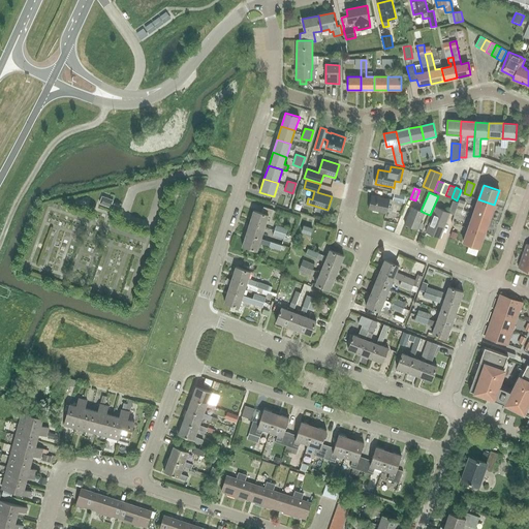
[(405,196),(400,195),(394,194),(393,200),(404,203),(405,196)]
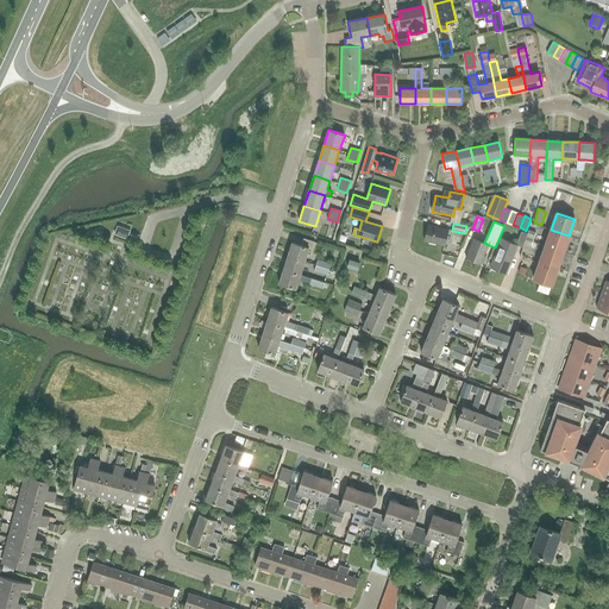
[(449,230),(428,225),(425,240),(445,245),(449,230)]
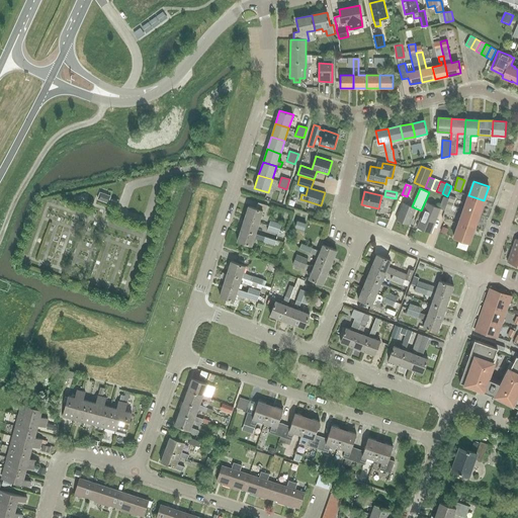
[(108,203),(111,196),(100,192),(97,199),(108,203)]
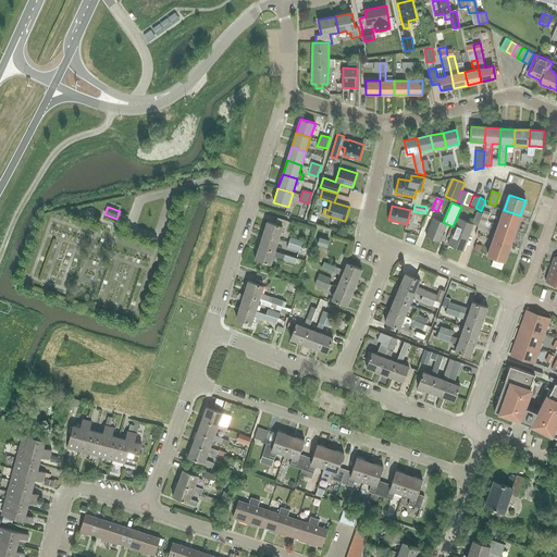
[(483,213),(481,219),(487,221),(491,212),(484,210),(483,213)]
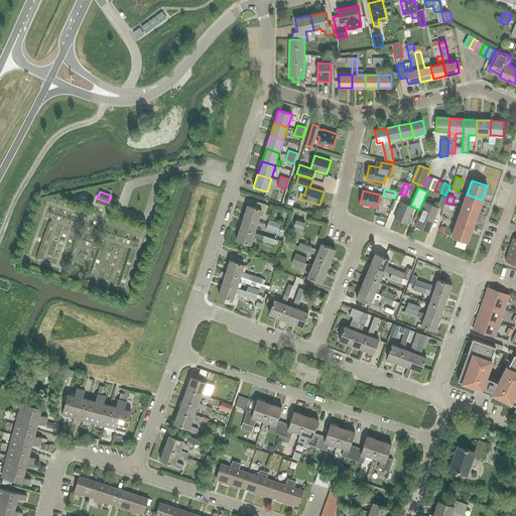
[(482,200),(467,195),(462,209),(477,214),(482,200)]
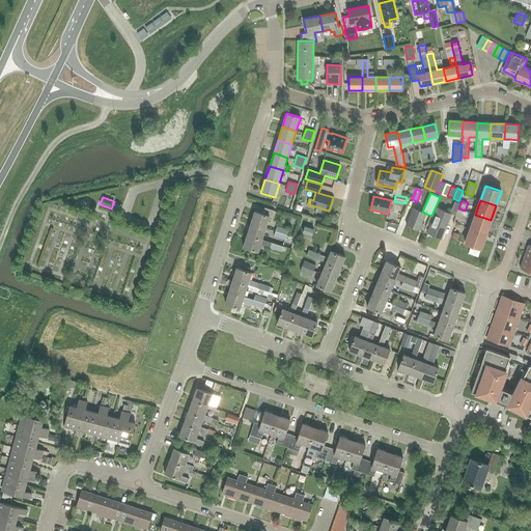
[(438,208),(427,233),(441,239),(445,230),(444,229),(450,214),(456,216),(458,208),(460,203),(454,201),(450,213),(438,208)]
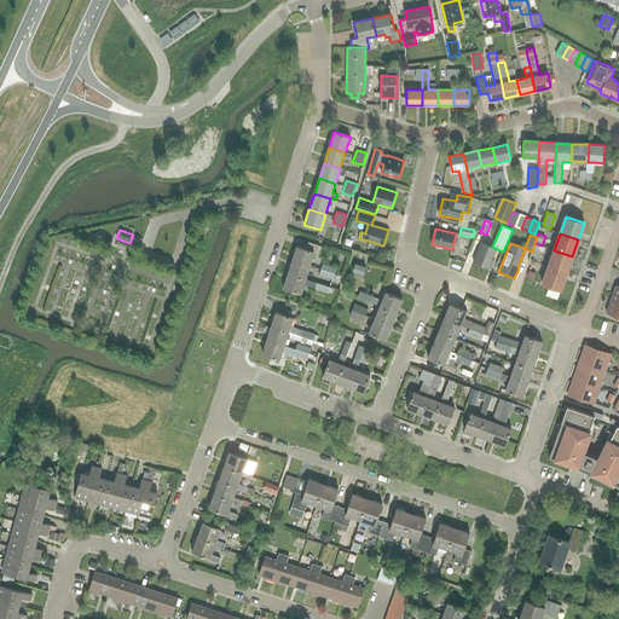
[(310,266),(316,268),(317,262),(311,261),(314,253),(318,254),(320,246),(308,242),(306,249),(298,247),(293,260),(310,266)]
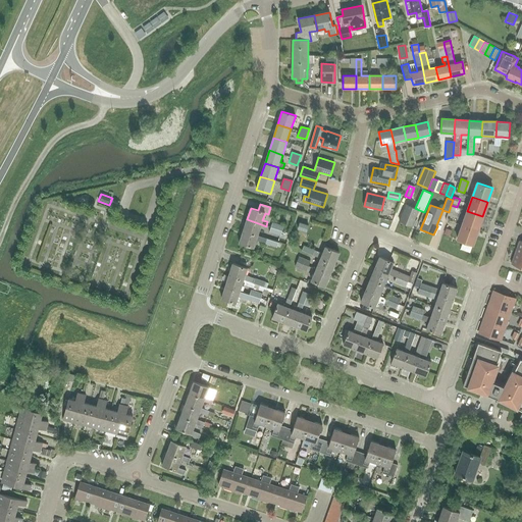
[(415,208),(406,204),(400,220),(413,226),(419,210),(415,208)]
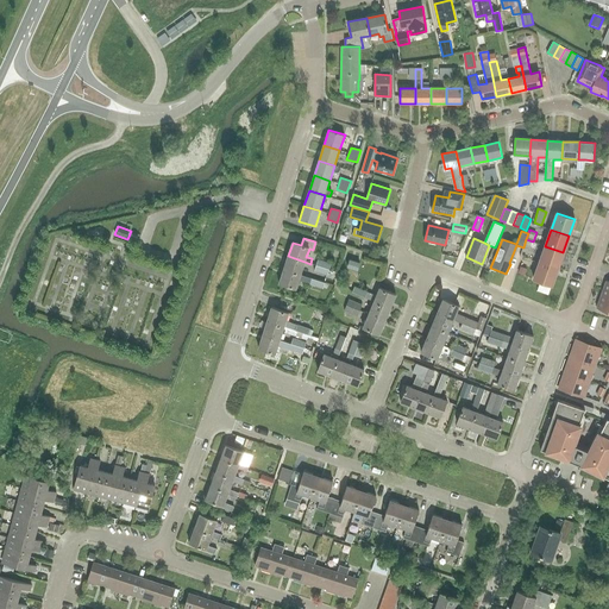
[(563,252),(545,246),(540,263),(558,269),(563,252)]
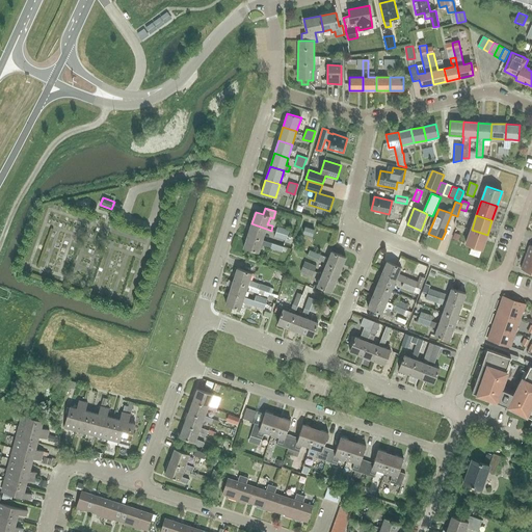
[(263,240),(266,229),(251,223),(247,235),(263,240)]
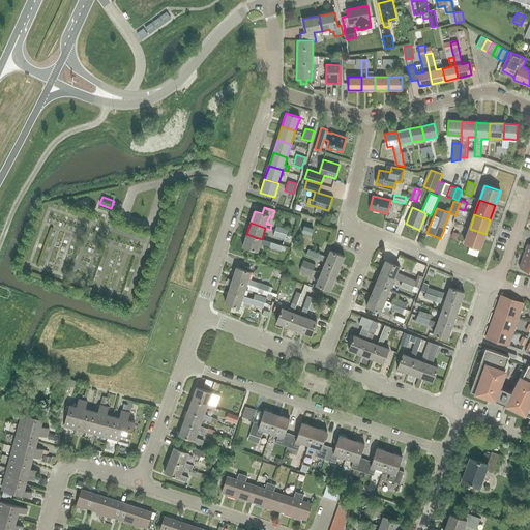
[(275,231),(287,234),(289,230),(276,226),(275,231)]
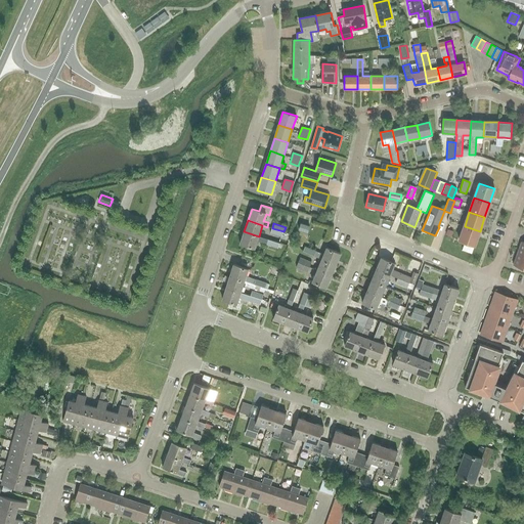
[(310,226),(301,223),(299,229),(308,232),(310,226)]
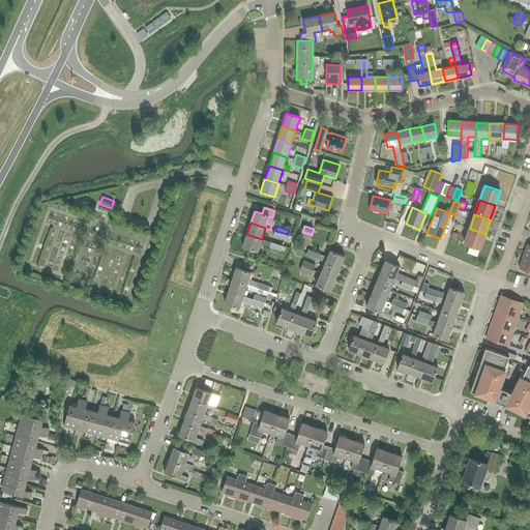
[(486,234),(470,229),(465,243),(480,248),(486,234)]
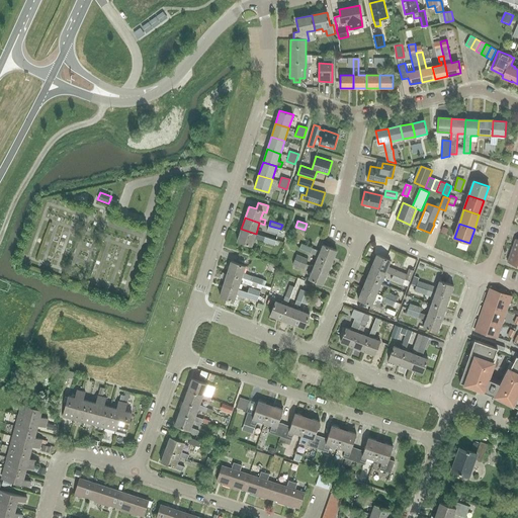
[(279,234),(280,229),(269,226),(267,231),(279,234)]
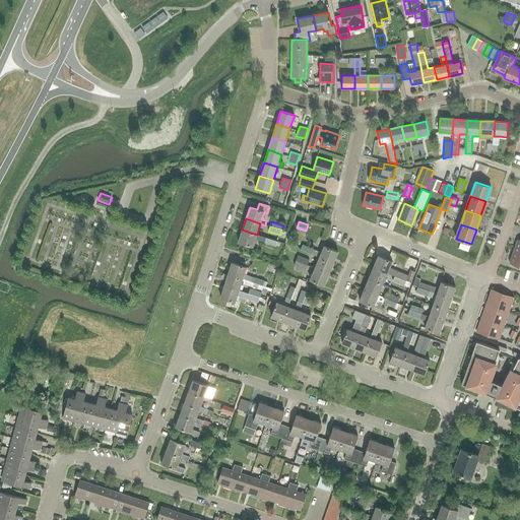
[(277,242),(257,235),(242,230),(239,242),(253,247),(255,240),(264,243),(276,246),(277,242)]
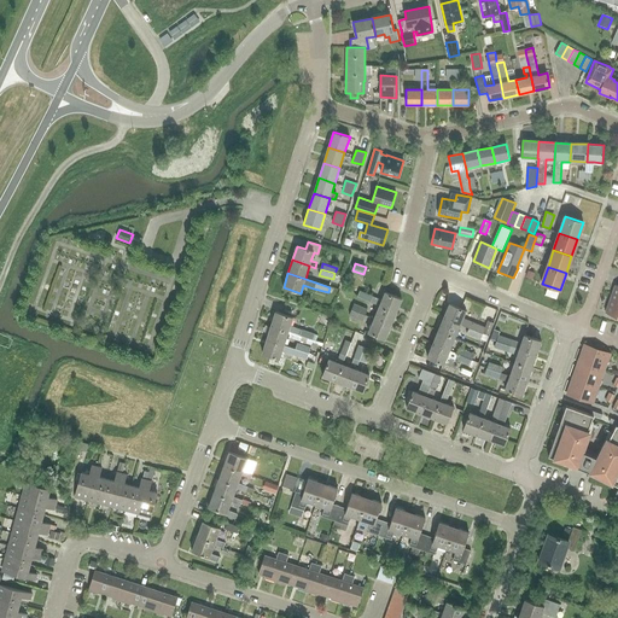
[(371,302),(373,296),(360,291),(357,297),(371,302)]
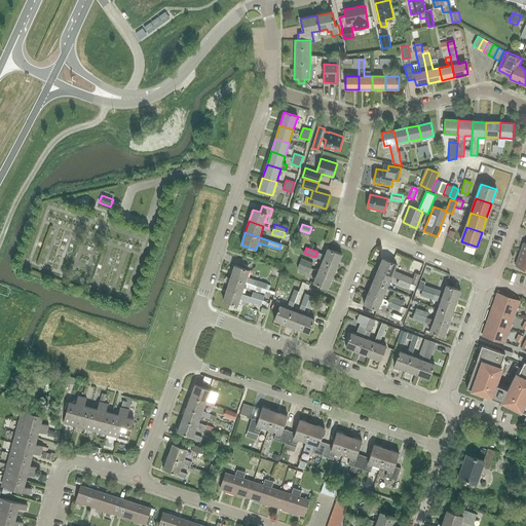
[(323,260),(337,266),(342,255),(328,249),(323,260)]
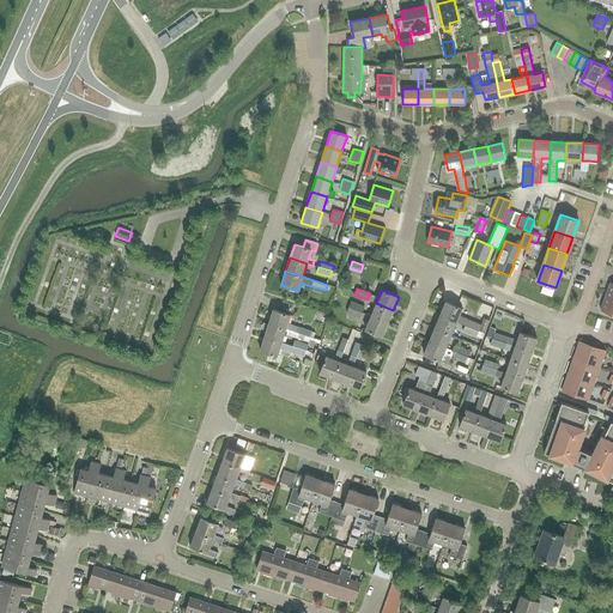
[(612,299),(605,297),(599,310),(612,315),(612,299)]
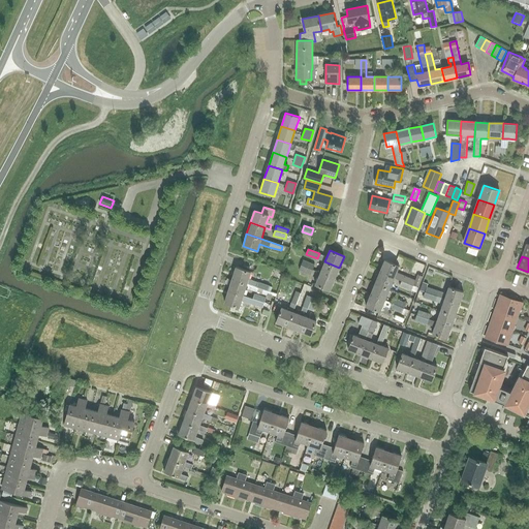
[(402,281),(413,285),(415,280),(404,276),(396,273),(399,266),(384,259),(380,272),(394,278),(402,281)]
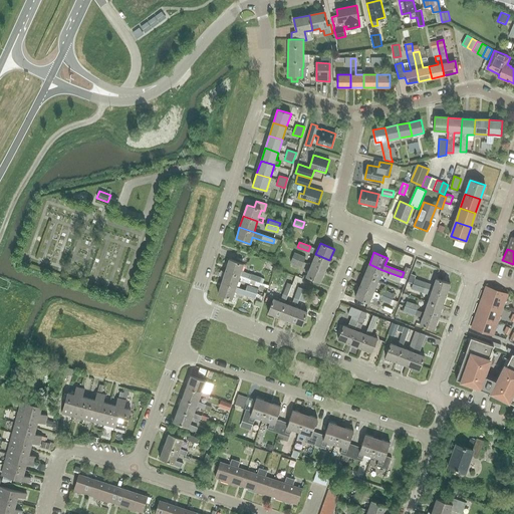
[(292,257),(303,262),(305,257),(294,253),(292,257)]
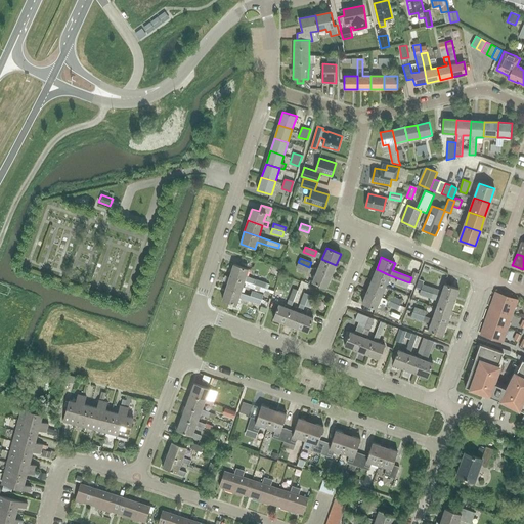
[(317,270),(331,276),(336,265),(321,259),(317,270)]
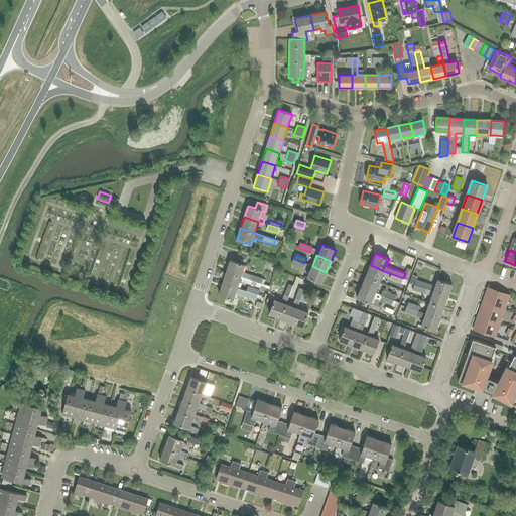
[(302,267),(304,263),(293,258),(291,263),(302,267)]
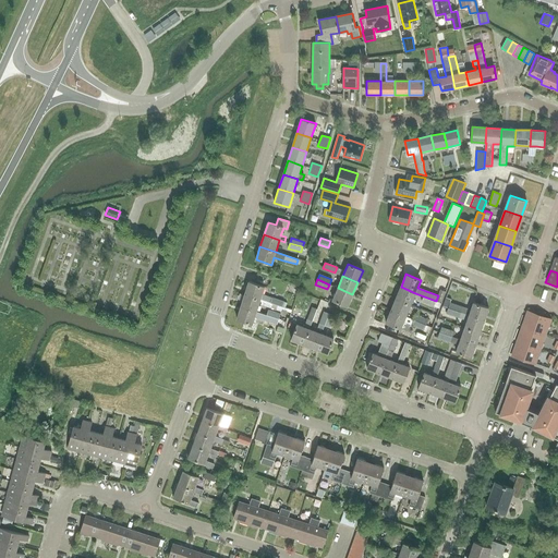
[(244,294),(259,300),(263,301),(261,305),(281,312),(284,301),(273,298),(262,294),(264,287),(249,281),(244,294)]
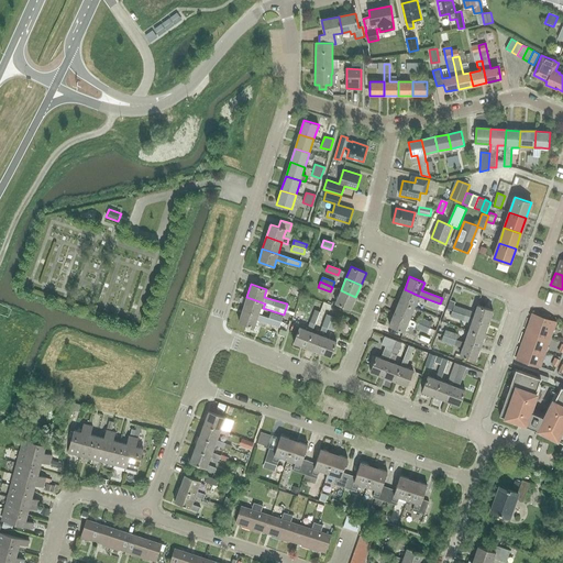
[(301,289),(293,287),(289,296),(298,299),(301,289)]
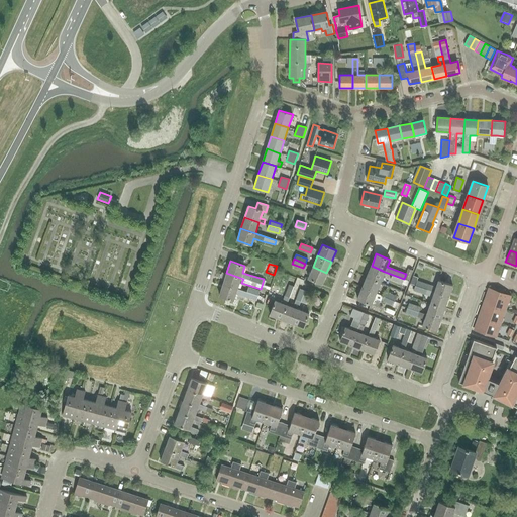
[(372,266),(367,276),(381,282),(385,272),(372,266)]
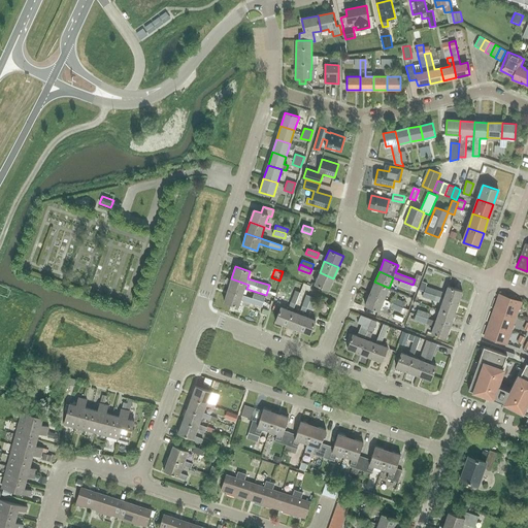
[(329,290),(333,278),(320,272),(315,284),(329,290)]
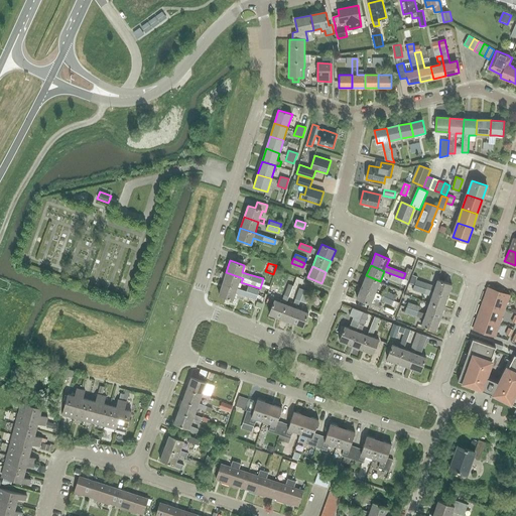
[(408,279),(412,270),(407,268),(403,277),(408,279)]
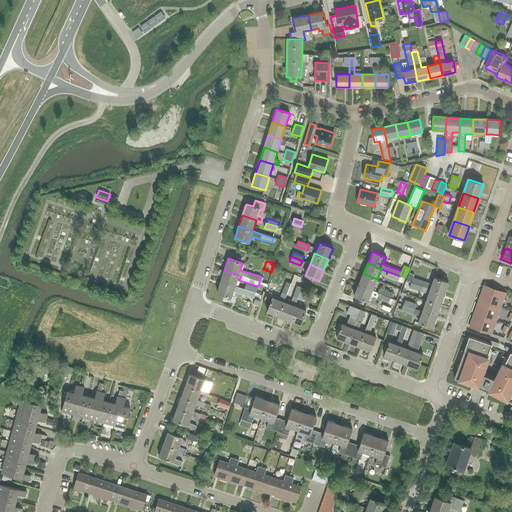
[(224,270),(221,281),(235,286),(238,275),(224,270)]
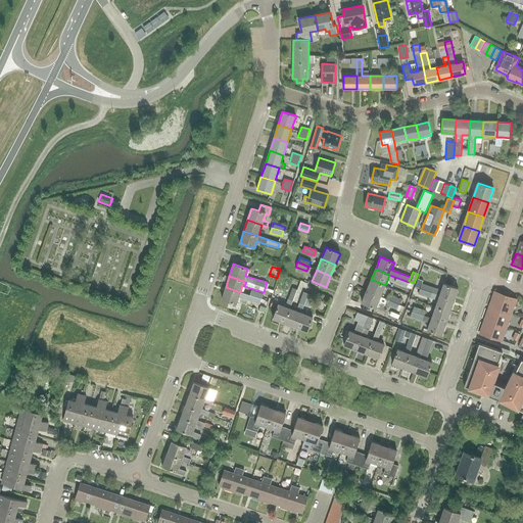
[(407,287),(409,282),(397,278),(395,282),(407,287)]
